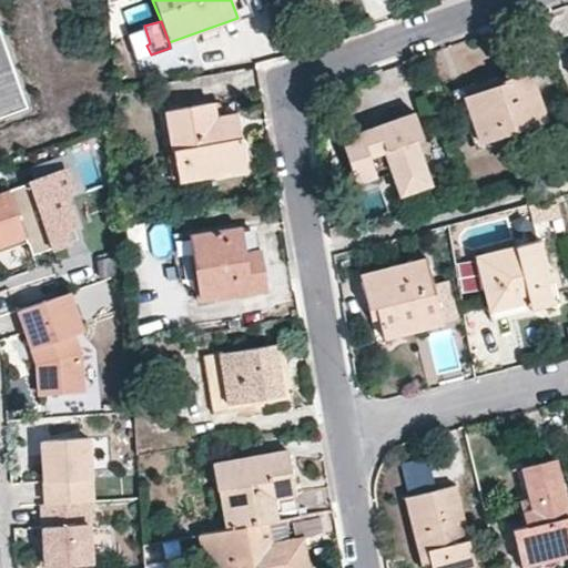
[(0,124),(30,113),(0,30),(0,124)]
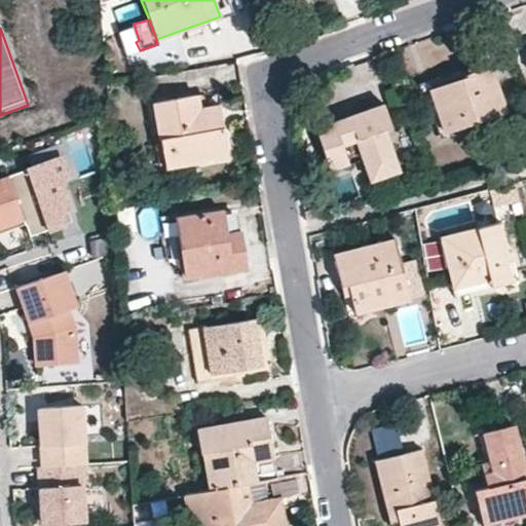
[(463,70),(466,77),(430,89),(446,133),(467,125),(505,112),(488,62),(463,70)]
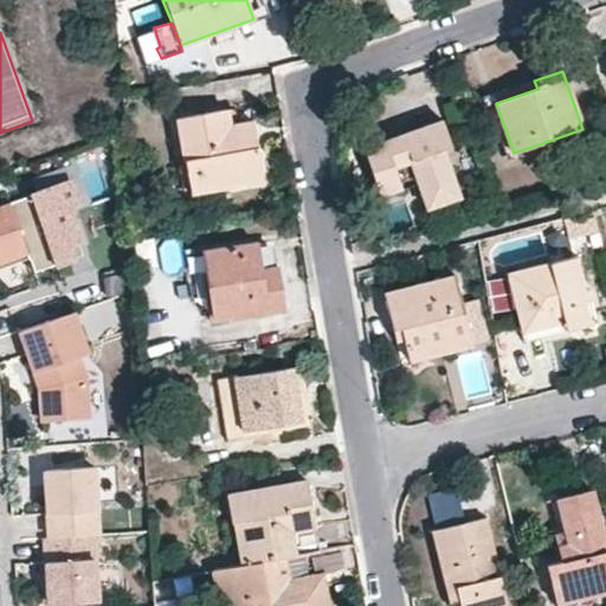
[(534,81),(533,78),(483,97),(509,166),(541,154),(539,144),(514,153),(496,103),(537,89),(534,81)]
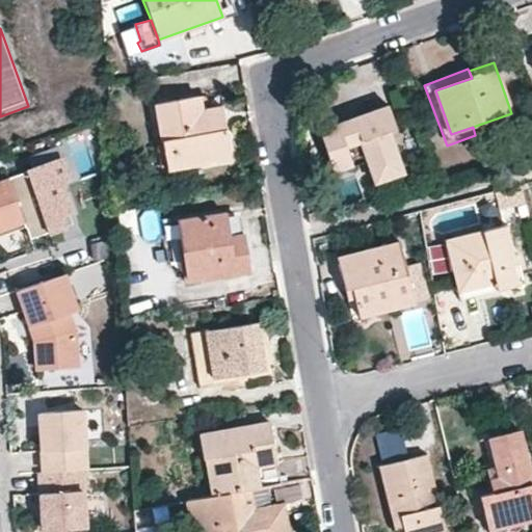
[(202,109),(198,97),(155,104),(164,157),(182,154),(184,166),(229,159),(224,130),(206,133),(202,109)]
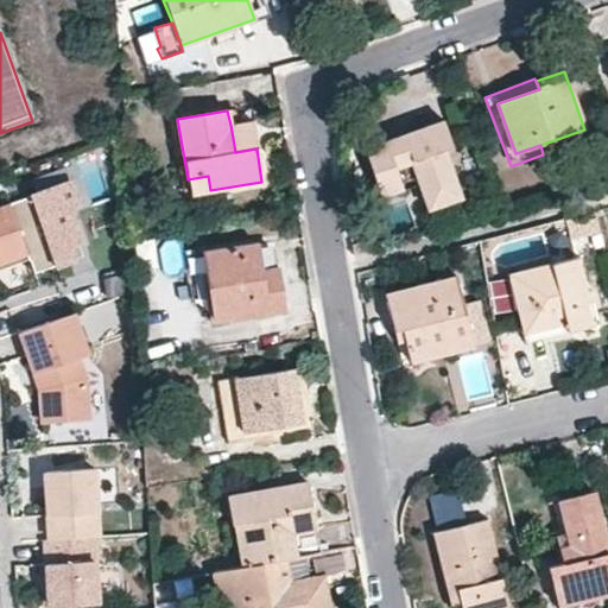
[(253,121),(230,125),(235,152),(257,149),(253,121)]
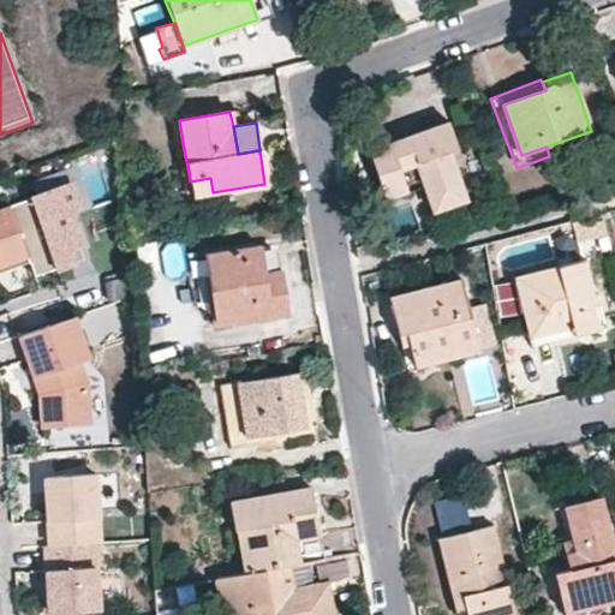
[(458,148),(448,124),(369,153),(384,196),(423,184),(429,197),(461,185),(449,151),(458,148)]
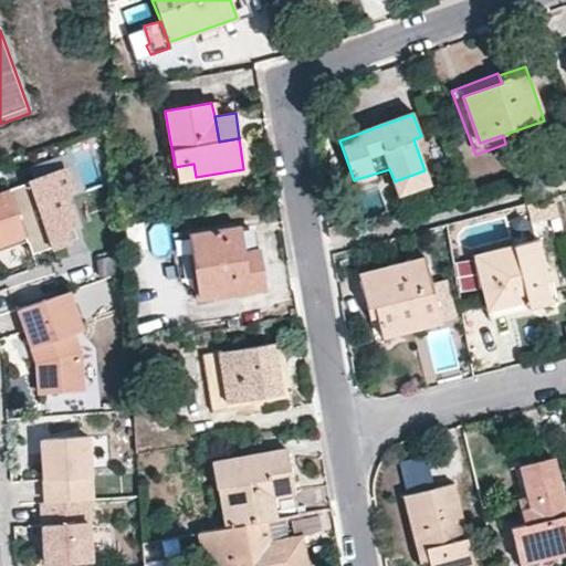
[(421,136),(413,139),(425,170),(395,181),(399,195),(437,180),(421,136)]
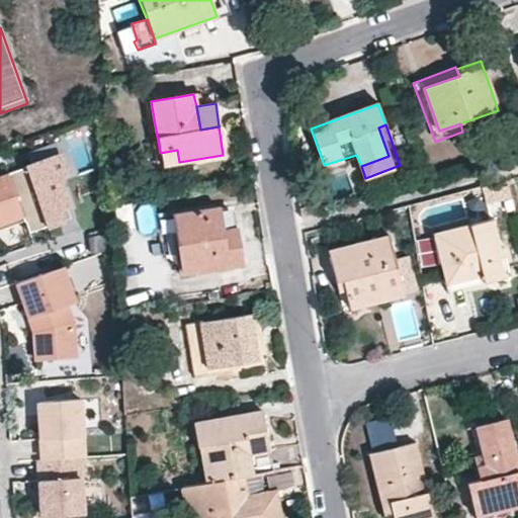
[(179,162),(177,150),(160,153),(162,165),(179,162)]
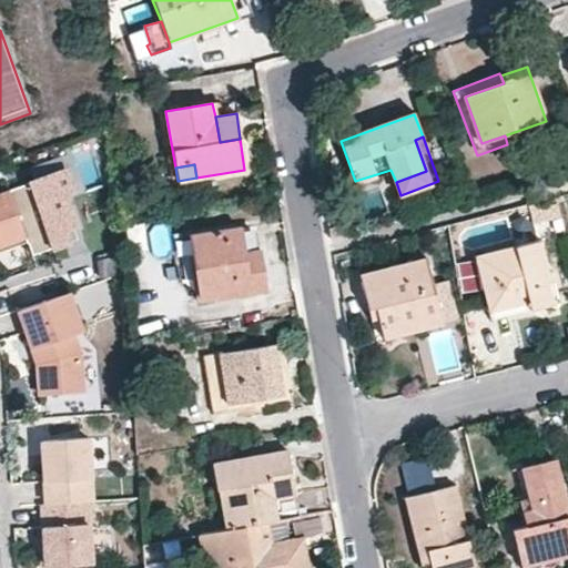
[(70,165),(9,190),(30,244),(34,253),(75,236),(64,206),(83,199),(70,165)]
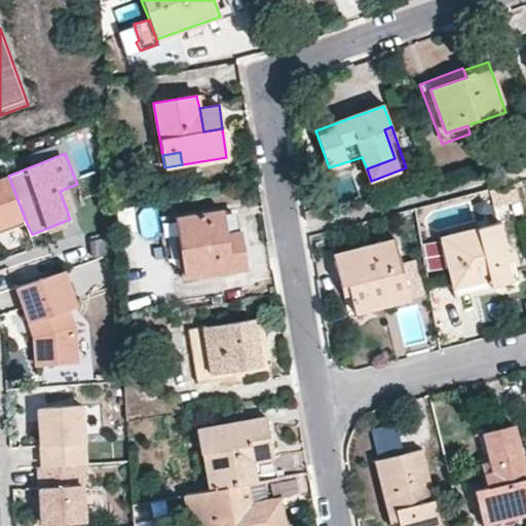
[(8,176),(0,178),(0,221),(1,221),(5,234),(28,226),(8,176)]
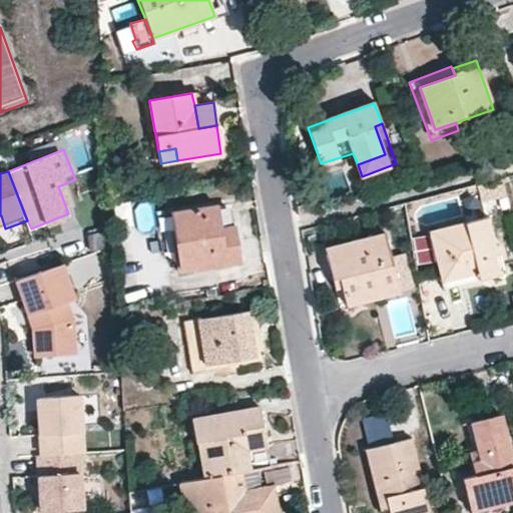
[(502,178),(478,184),(482,201),(506,195),(502,178)]
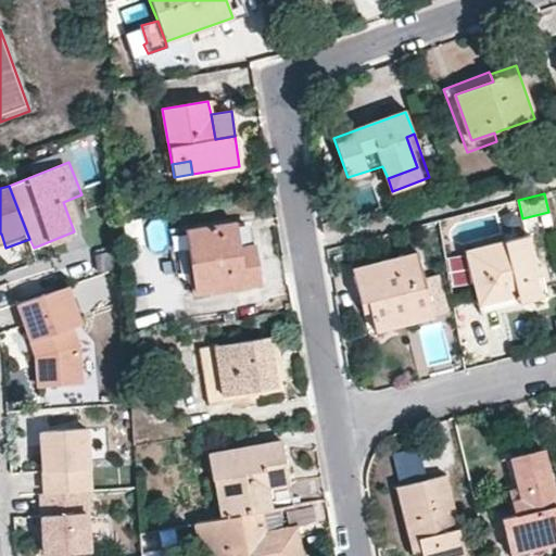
[(243,223),(237,224),(239,245),(253,244),(250,227),(244,228),(243,223)]
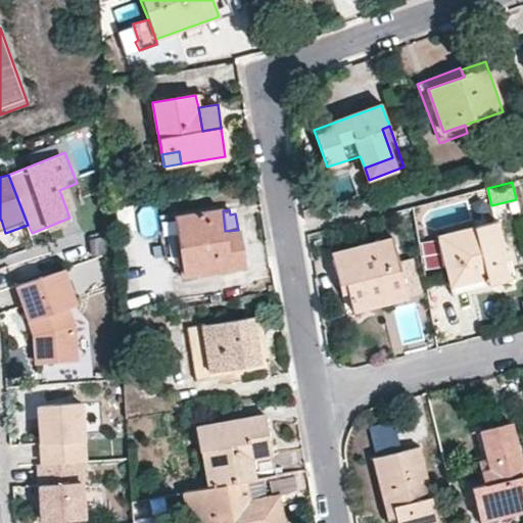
[(225,231),(223,210),(175,218),(180,251),(191,249),(194,273),(242,266),(238,230),(225,231)]
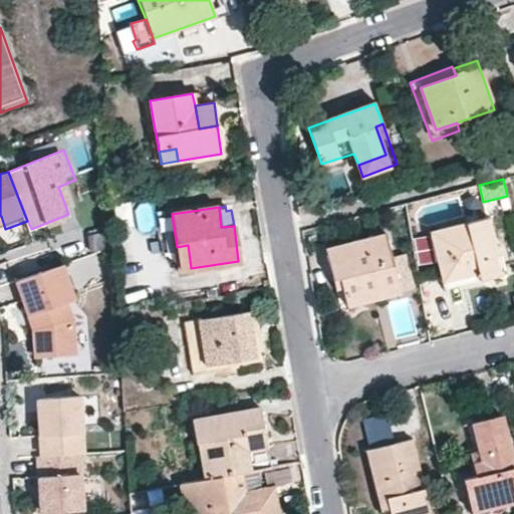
[(494,246),(487,218),(438,230),(444,253),(437,255),(443,280),(478,272),(480,280),(500,275),(496,256),(494,246)]
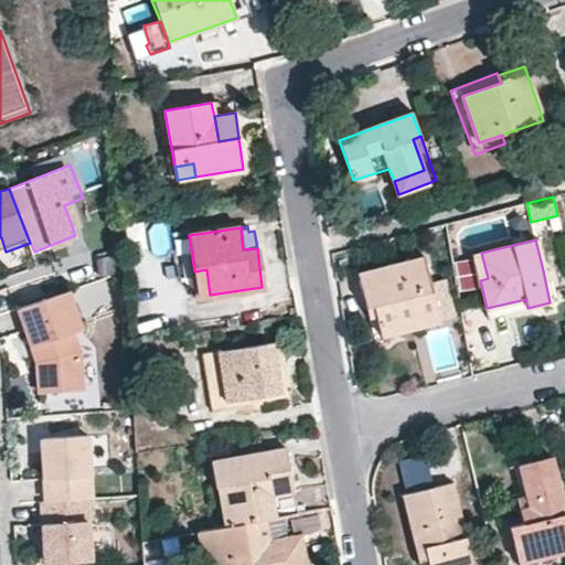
[(480,280),(488,278),(481,253),(473,254),(480,280)]
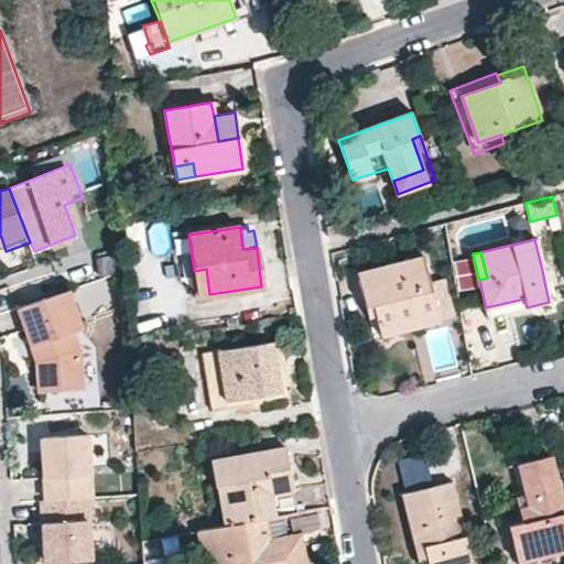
[(435,305),(423,258),(357,274),(365,306),(372,304),(376,317),(380,335),(401,331),(398,315),(435,305)]
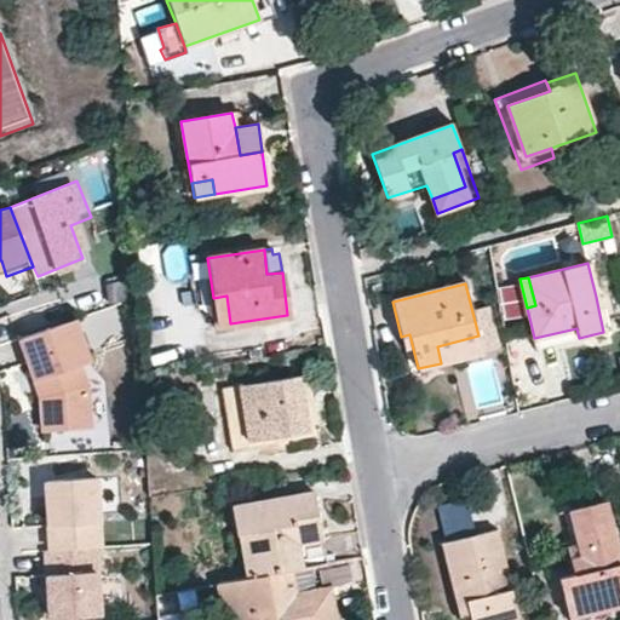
[(227,296),(213,298),(217,325),(230,323),(227,296)]
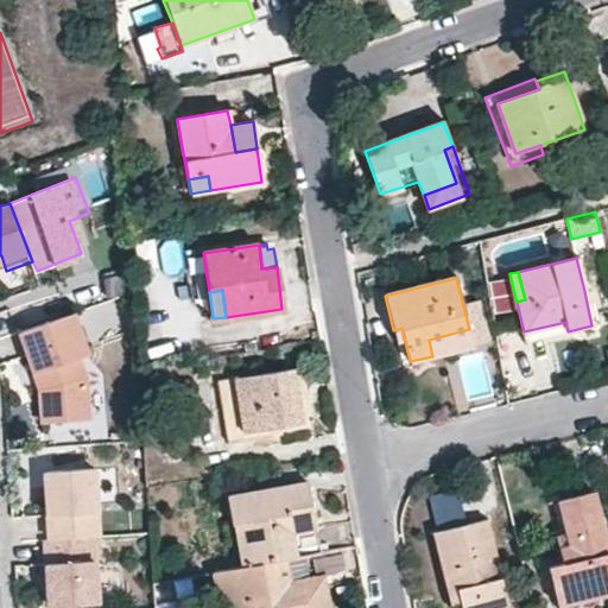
[(112,298),(77,312),(88,342),(124,328),(112,298)]
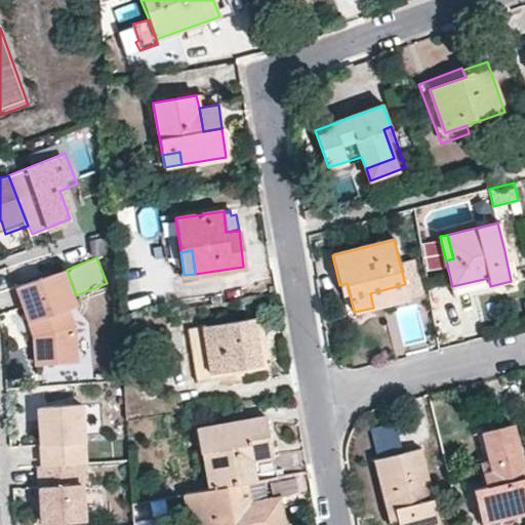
[(65,272),(19,286),(35,338),(35,361),(72,361),(72,322),(63,310),(76,306),(65,272)]
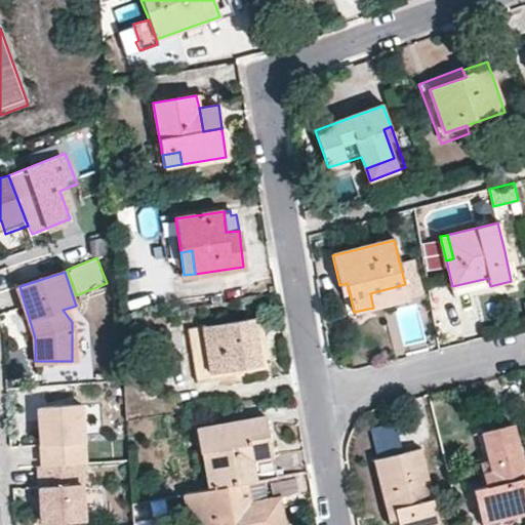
[(452,286),(455,295),(490,286),(488,278),(452,286)]
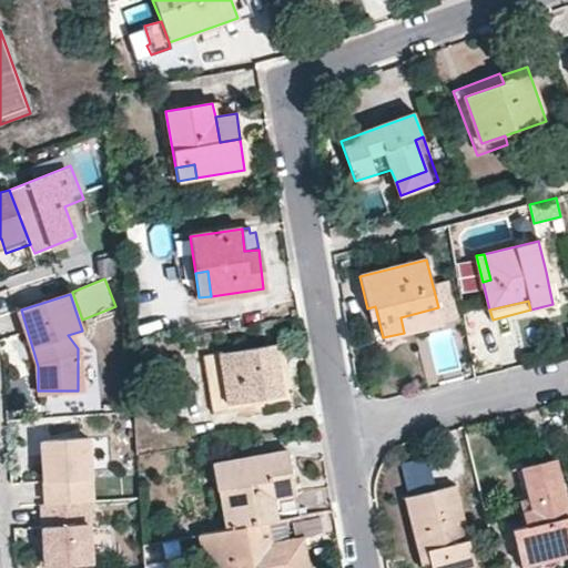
[(375,306),(367,308),(372,321),(378,320),(375,306)]
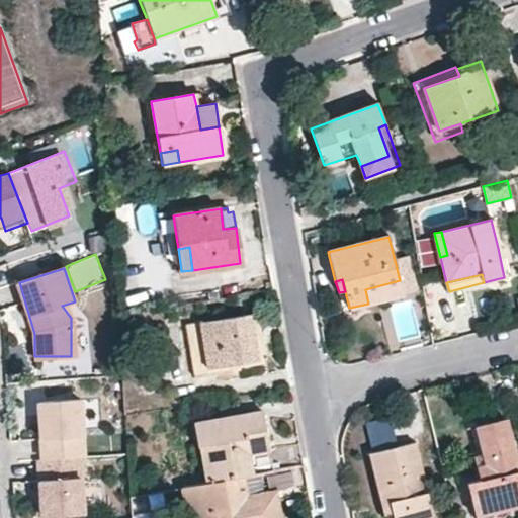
[(365,289),(368,304),(403,294),(400,280),(365,289)]
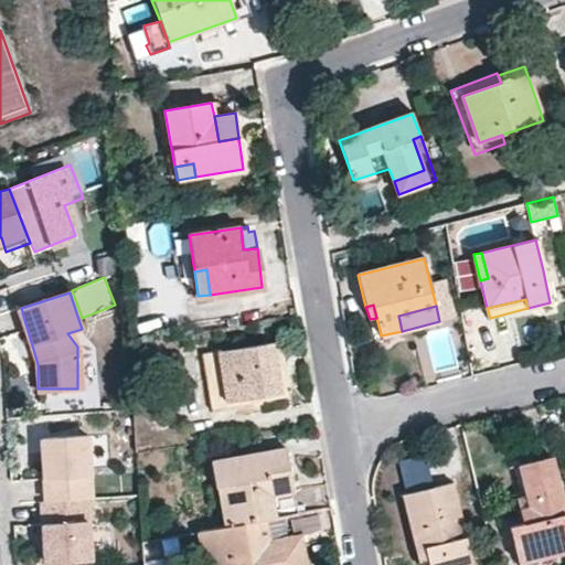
[(281,391),(274,342),(217,352),(226,402),(283,393),(281,391)]
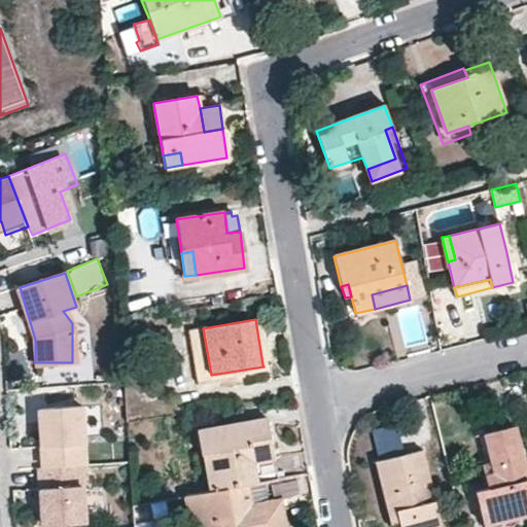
[(203,328),(188,330),(198,383),(226,380),(258,375),(271,373),(270,364),(262,364),(264,366),(211,375),(203,328)]
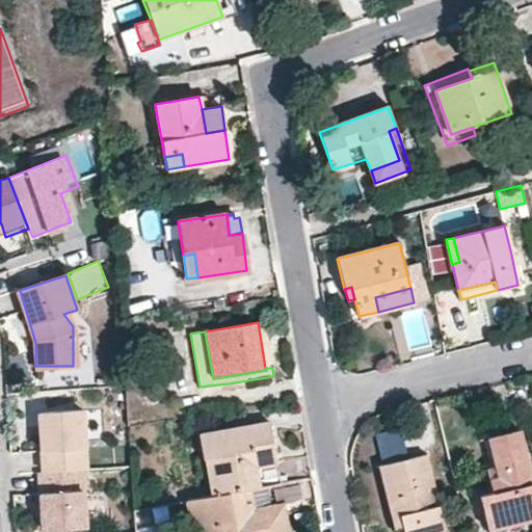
[(81,411),(41,413),(44,474),(83,472),(81,411)]
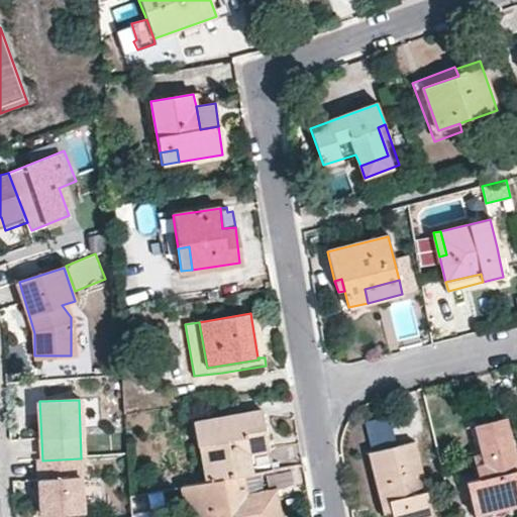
[(274,472),(262,410),(193,422),(197,445),(208,443),(215,483),(235,479),(244,477),(274,472)]
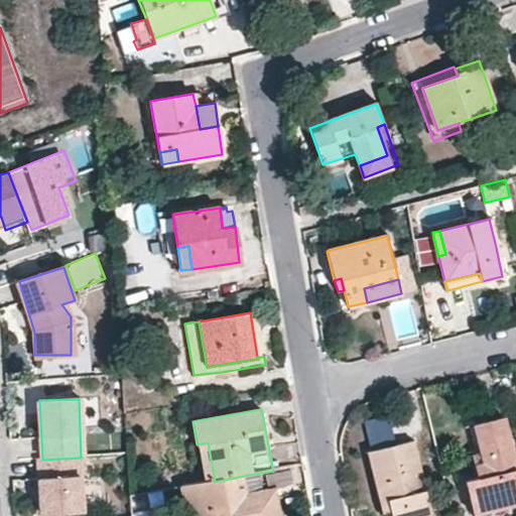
[(515,471),(503,417),(476,424),(483,456),(488,476),(478,478),(466,481),(471,506),(515,493),(515,471)]
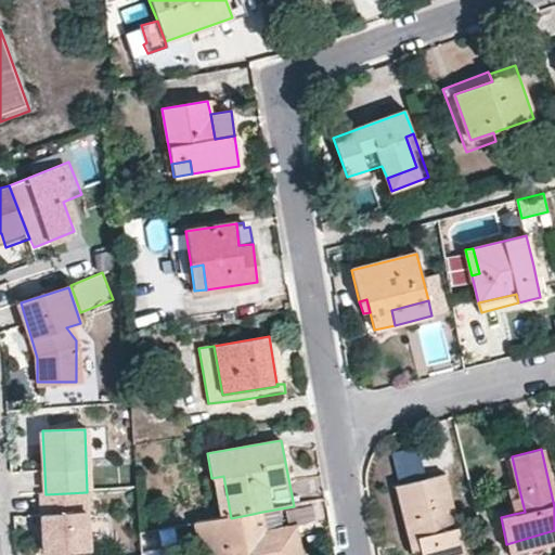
[(219,519),(231,518),(223,476),(211,478),(219,519)]
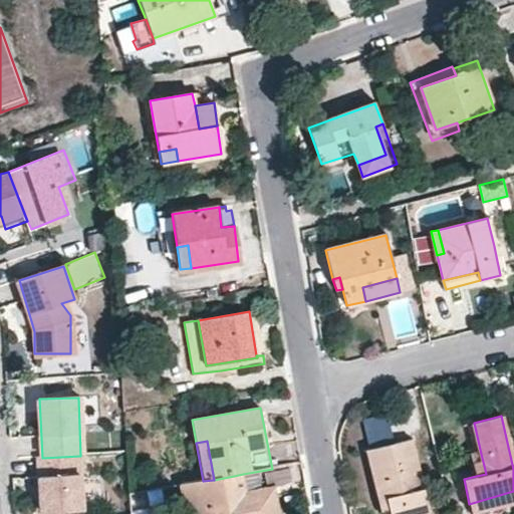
[(429,513),(411,442),(368,452),(381,511),(390,509),(390,513),(429,513)]
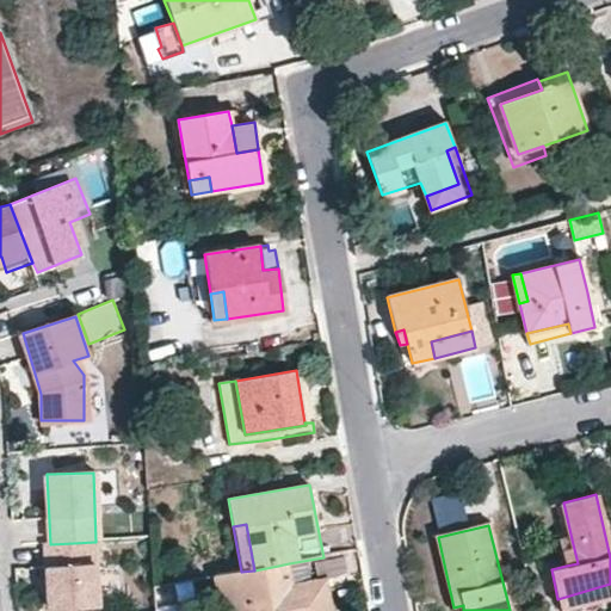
[(566,566),(578,563),(572,539),(560,542),(566,566)]
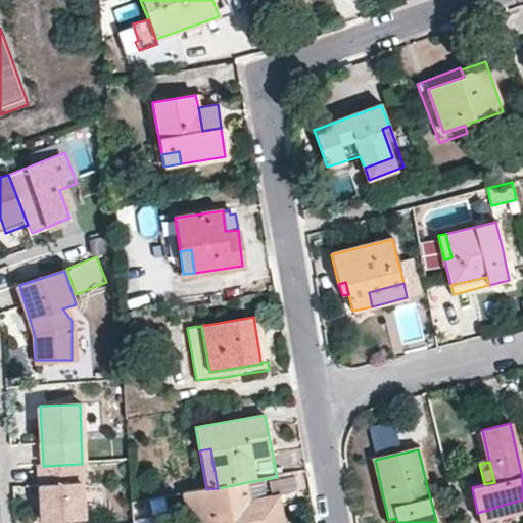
[(82,464),(43,466),(46,522),(53,522),(86,521),(82,464)]
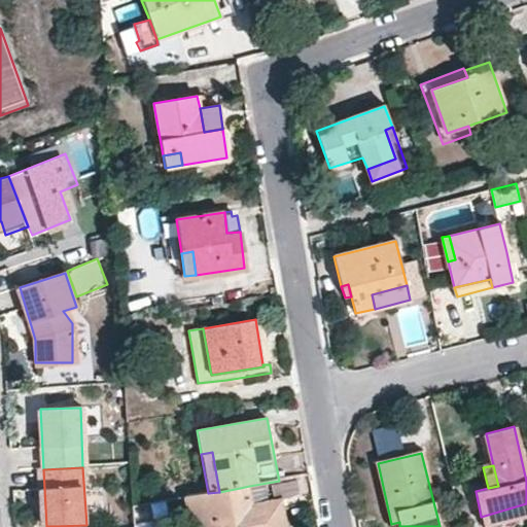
[(286,526),(281,497),(252,502),(249,486),(240,488),(219,492),(208,493),(185,497),(185,498),(135,507),(136,526),(146,526),(189,519),(190,526),(286,526)]
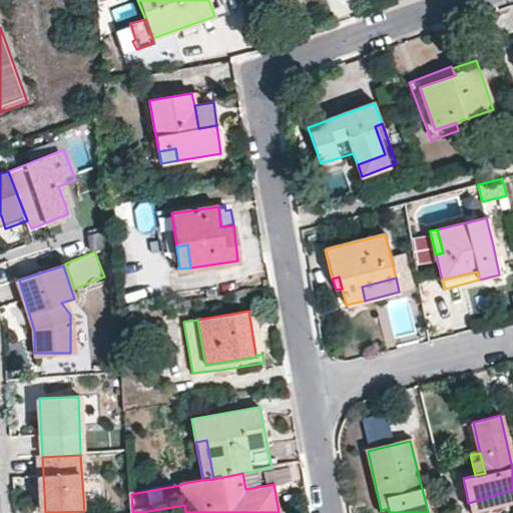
[(512,490),(468,503),(471,512),(512,502),(512,490)]
